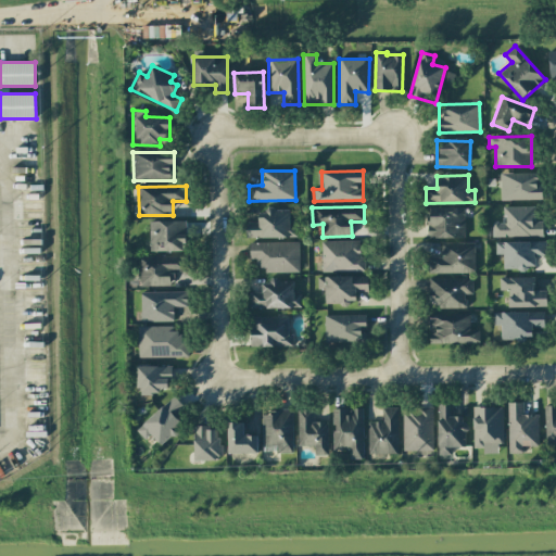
[(492,237),(543,237),(543,222),(535,222),(535,206),(504,206),(503,223),(493,223),(492,237)]
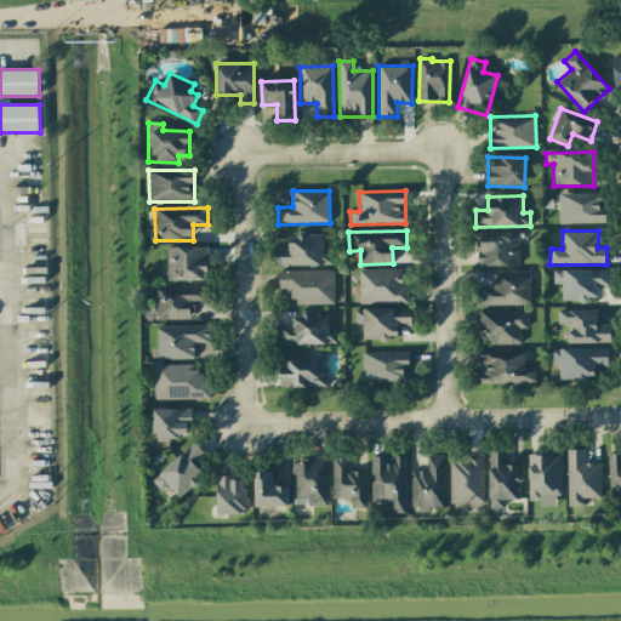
[(518,232),(478,233),(479,266),(519,266),(518,232)]
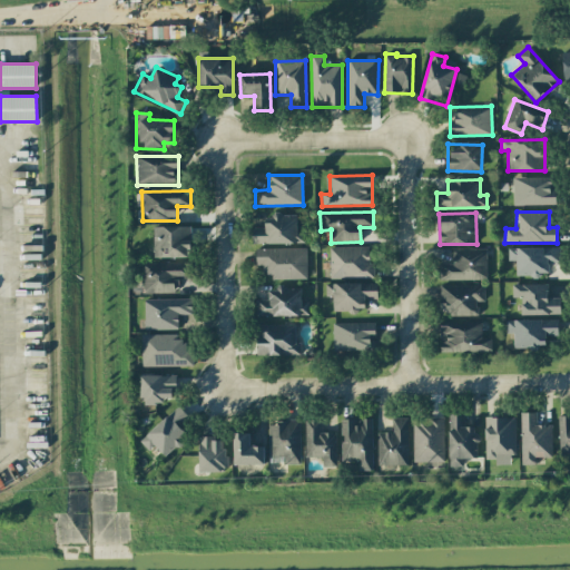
[(252,245),(304,243),(304,231),(297,231),(296,215),(264,216),(265,228),(252,228),(252,245)]
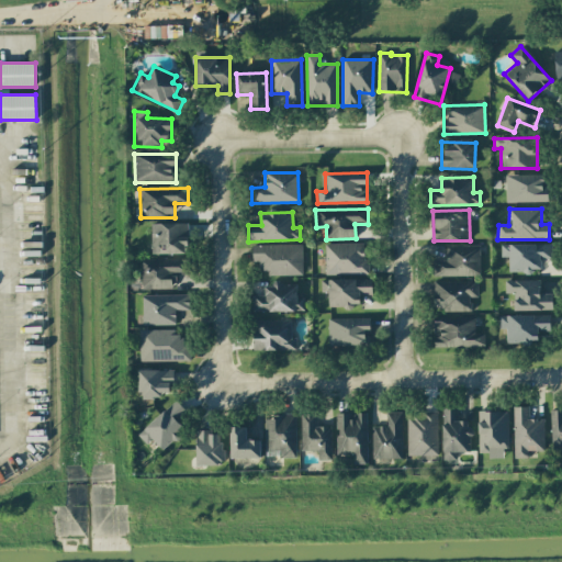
[(188,224),(150,224),(152,255),(189,254),(188,224)]
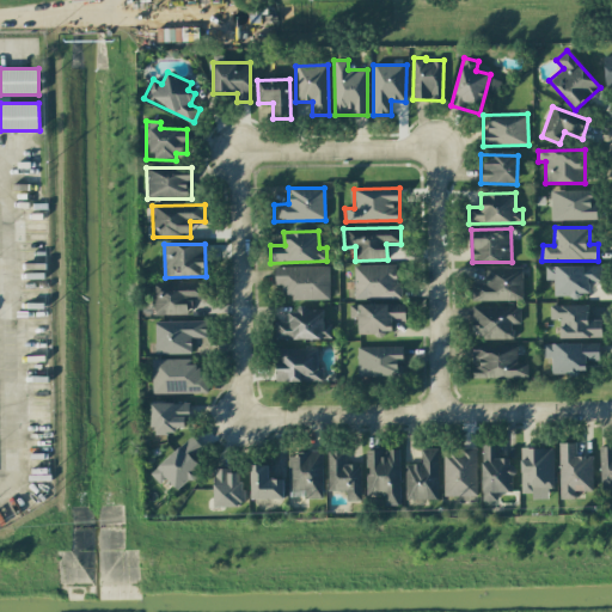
[(396,265),(354,265),(354,299),(402,298),(402,283),(397,283),(396,265)]
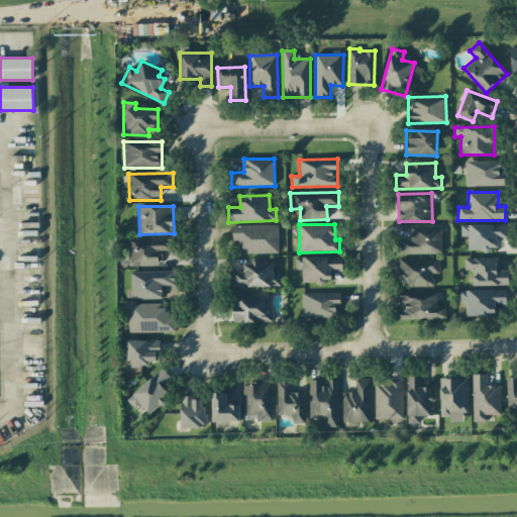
[(460,225),(460,237),(468,236),(469,251),(498,250),(498,239),(508,238),(508,224),(460,225)]
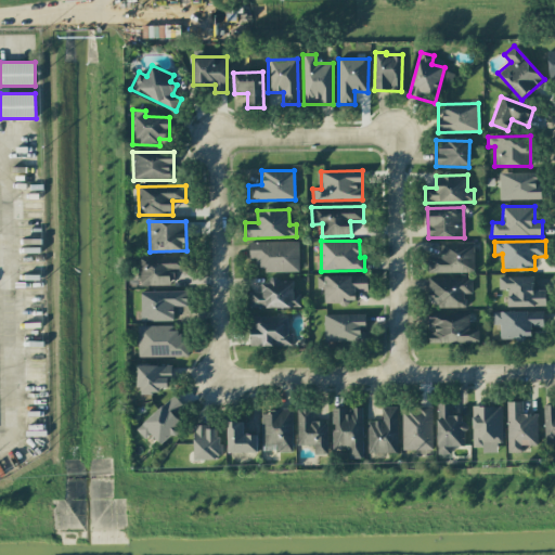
[(298,242),(248,243),(249,259),(257,259),(257,272),(298,271),(298,242)]
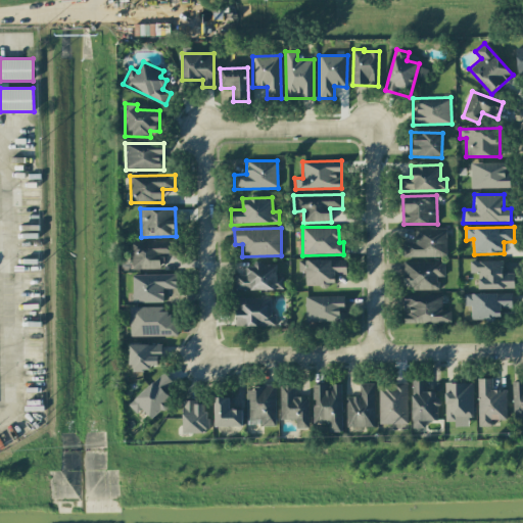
[(446,256),(445,228),(415,229),(416,242),(403,242),(403,257),(446,256)]
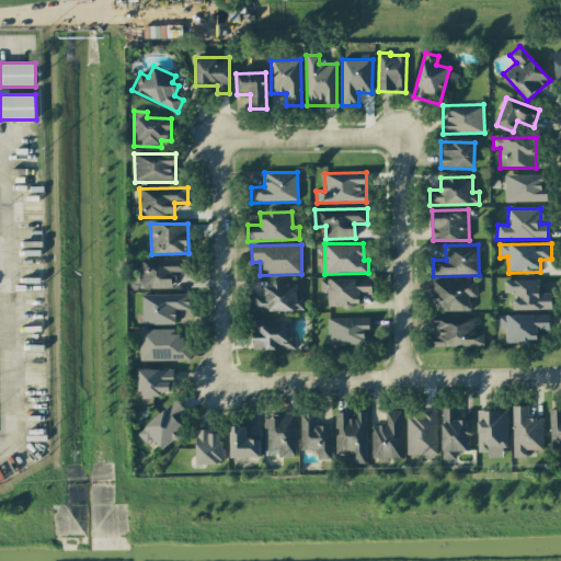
[(174,288),(174,275),(189,274),(189,259),(140,260),(141,289),(174,288)]
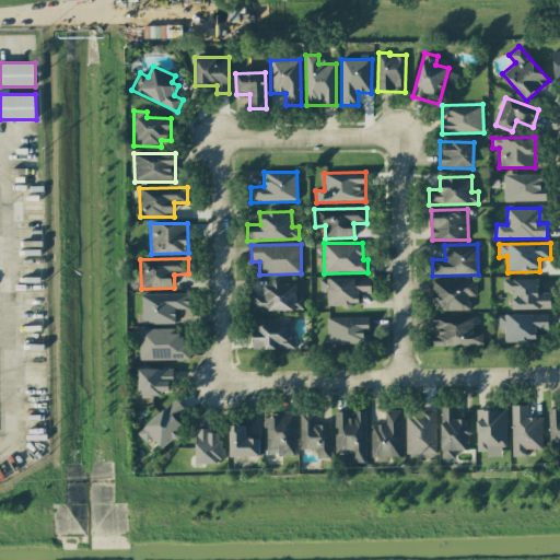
[(371,278),(319,279),(321,291),(327,291),(327,306),(359,306),(359,294),(371,294),(371,278)]
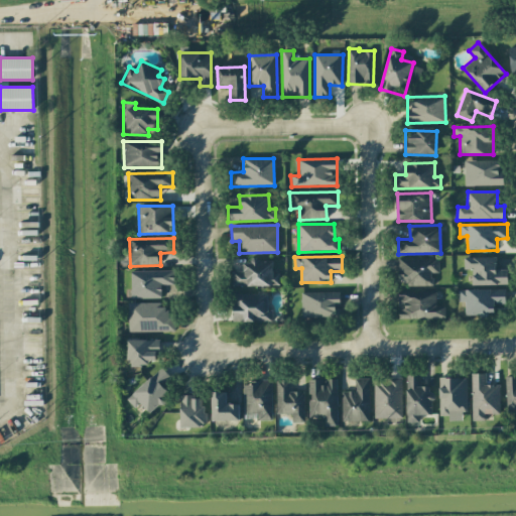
[(472,285),(508,284),(507,270),(496,270),(496,257),(464,258),(464,270),(472,269),(472,285)]
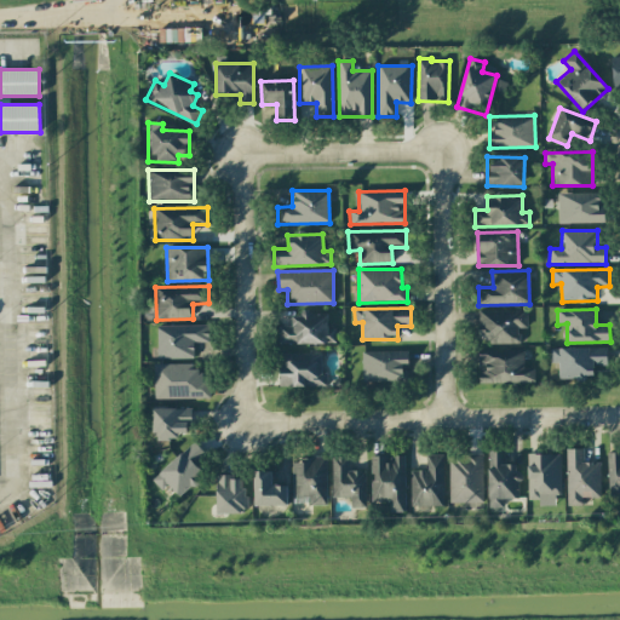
[(526,310),(478,311),(478,337),(487,337),(487,344),(520,344),(520,328),(527,328),(526,310)]
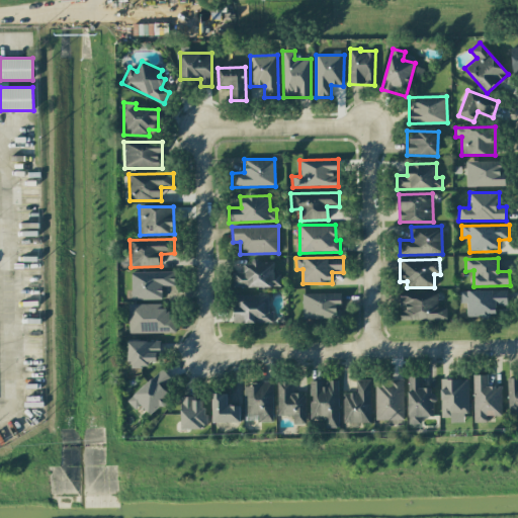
[(280,286),(280,271),(273,271),(273,261),(244,262),(244,273),(233,273),(234,287),(280,286)]
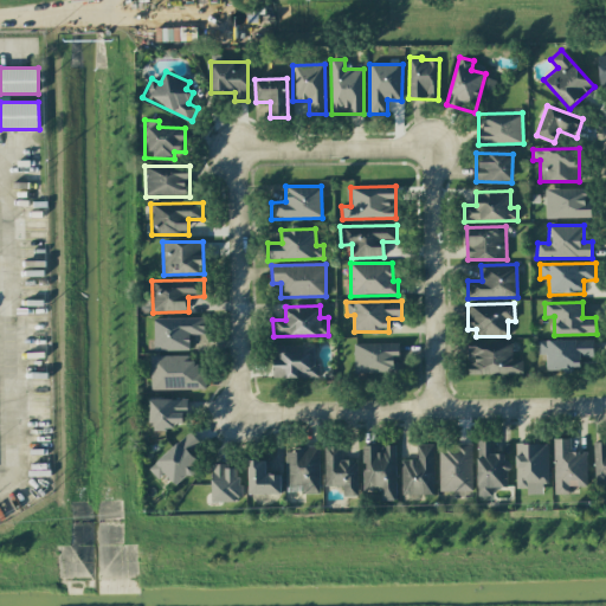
[(204,318),(153,318),(154,350),(191,350),(189,335),(204,335),(204,318)]
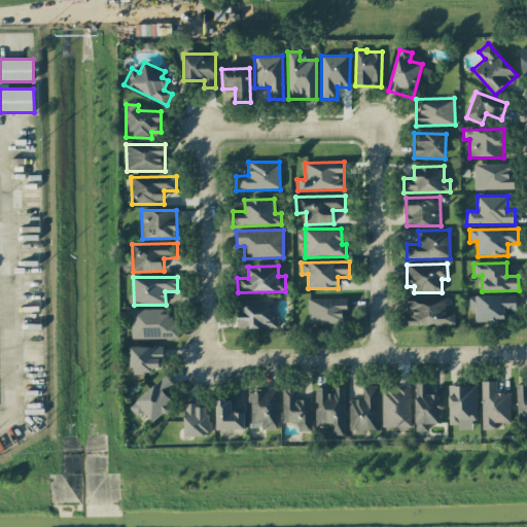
[(516,295),(467,296),(467,309),(475,309),(475,322),(504,321),(504,311),(516,311),(516,295)]
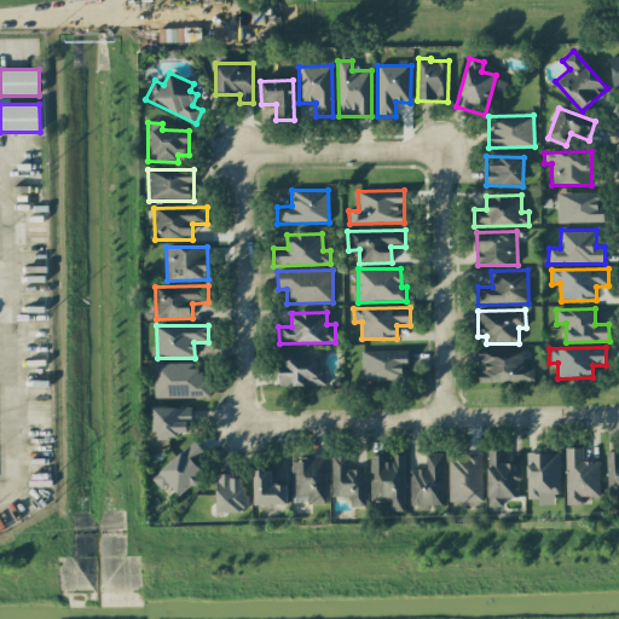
[(408,351),(362,351),(362,381),(401,381),(401,368),(408,368),(408,351)]
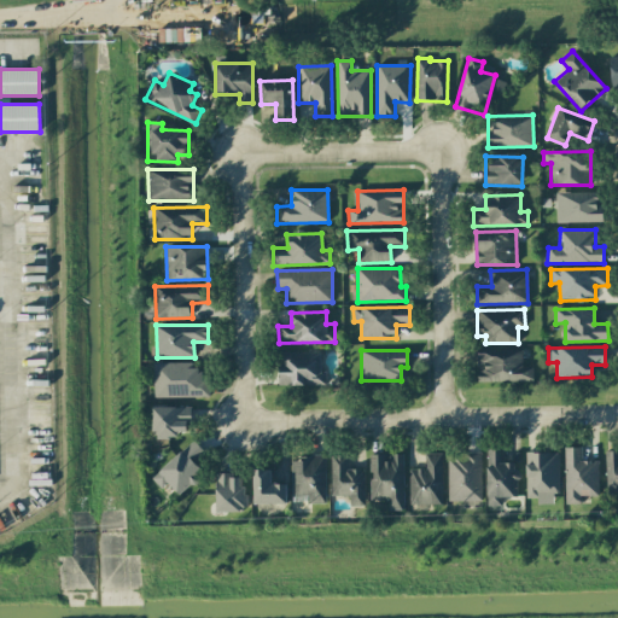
[(523,367),(523,350),(477,350),(477,382),(532,382),(532,367),(523,367)]
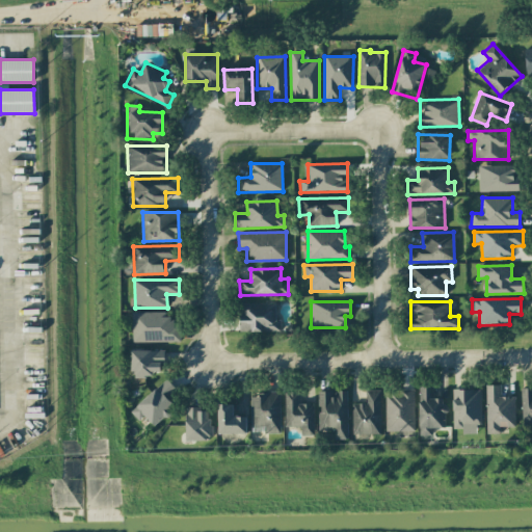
[(280,331),(280,320),(276,320),(275,302),(240,303),(240,333),(280,331)]
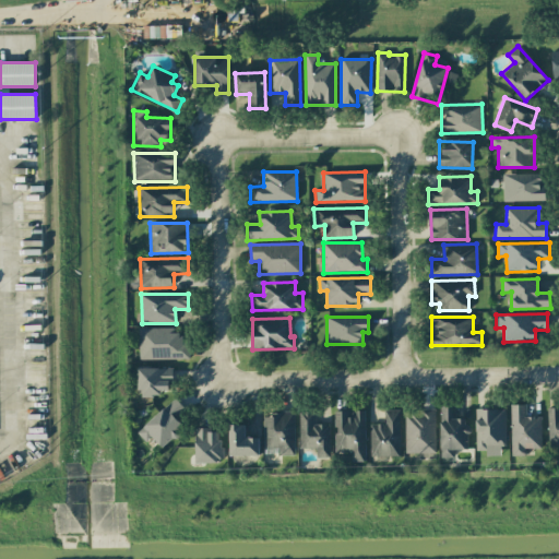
[(140,359),(189,358),(188,342),(181,342),(180,329),(139,330),(140,359)]
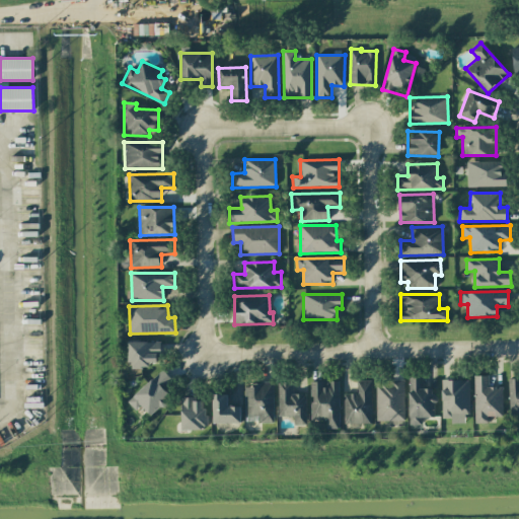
[(159,342),(128,343),(129,367),(159,366),(159,342)]
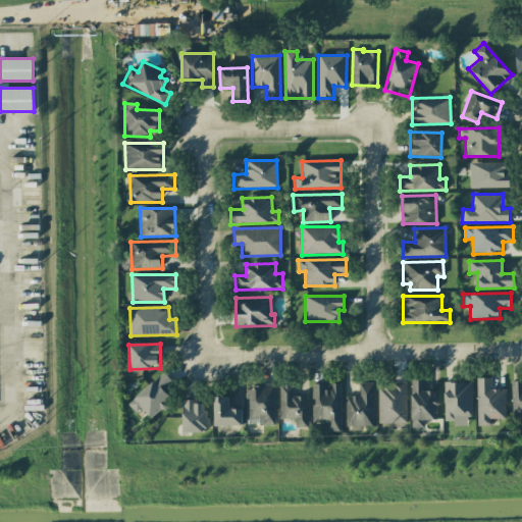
[(164,389),(173,381),(163,371),(128,405),(136,413),(142,408),(152,419),(167,405),(164,401),(170,396),(164,389)]
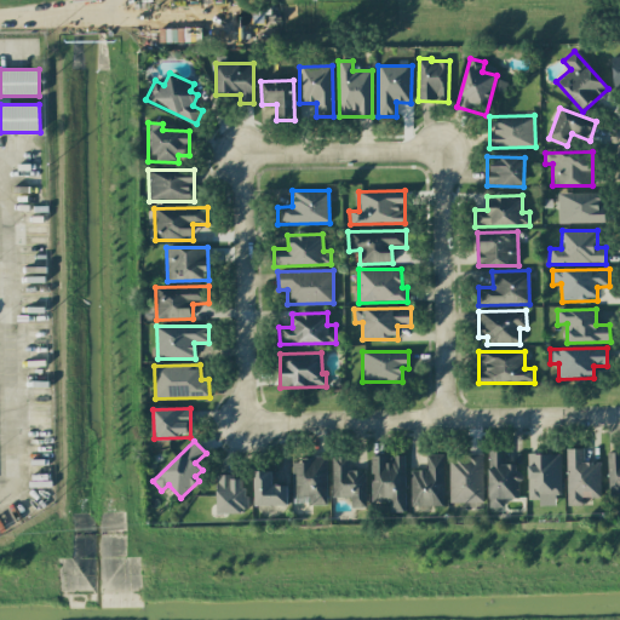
[(584,498),(601,498),(600,463),(584,463),(584,448),(566,448),(567,506),(584,506),(584,498)]
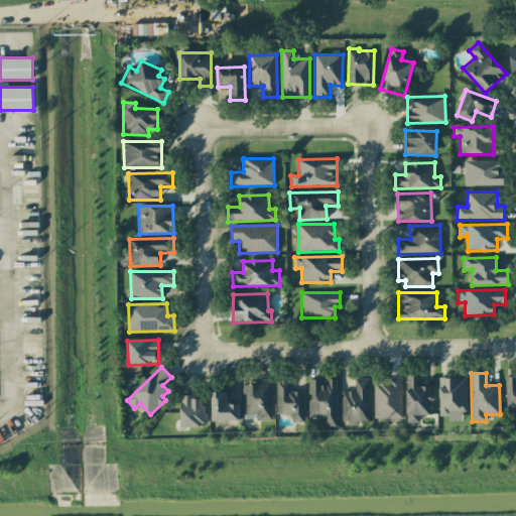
[(432,415),(431,386),(421,386),(420,375),(405,375),(407,423),(418,422),(418,415),(432,415)]
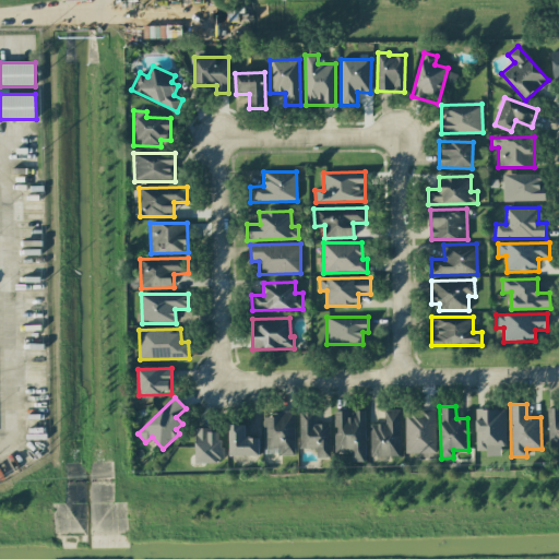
[(558,407),(547,408),(548,447),(558,445),(558,407)]
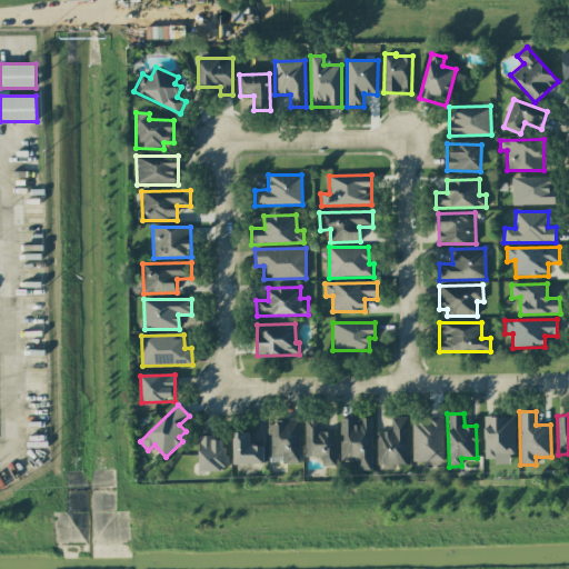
[(377,465),(408,465),(407,417),(390,418),(391,431),(377,432),(377,465)]
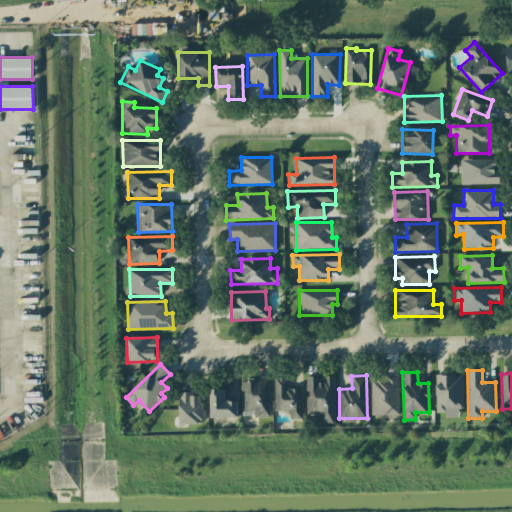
[(398,375),(371,375),(371,415),(399,415),(398,375)]
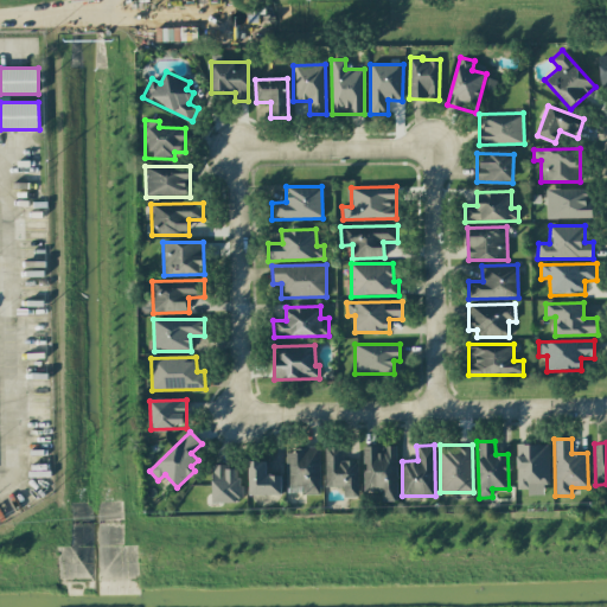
[(549,487),(549,445),(517,445),(516,486),(549,487)]
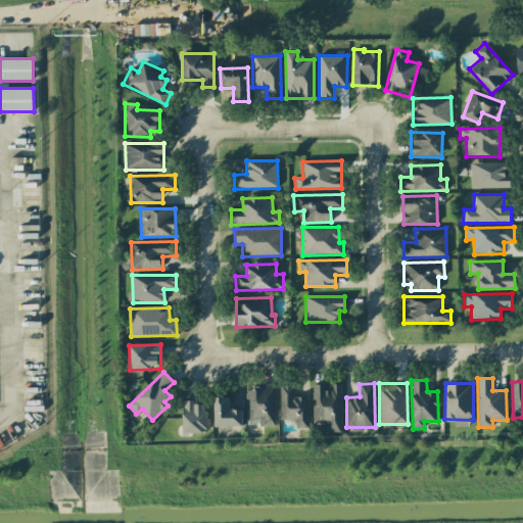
[(341,385),(328,385),(328,384),(313,385),(314,423),(329,423),(330,432),(341,431),(341,385)]
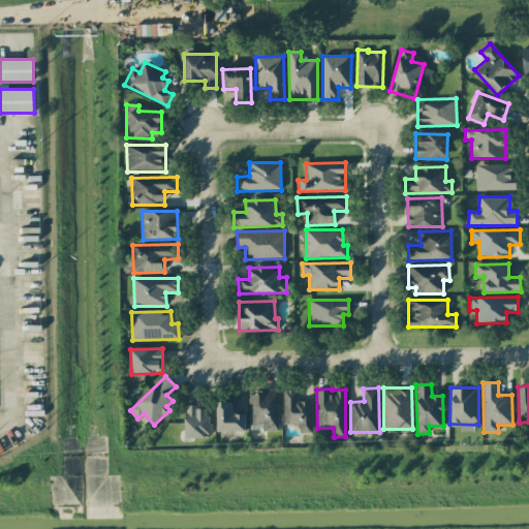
[(262,431),(279,431),(278,390),(259,391),(259,395),(249,395),(250,424),(262,424),(262,431)]
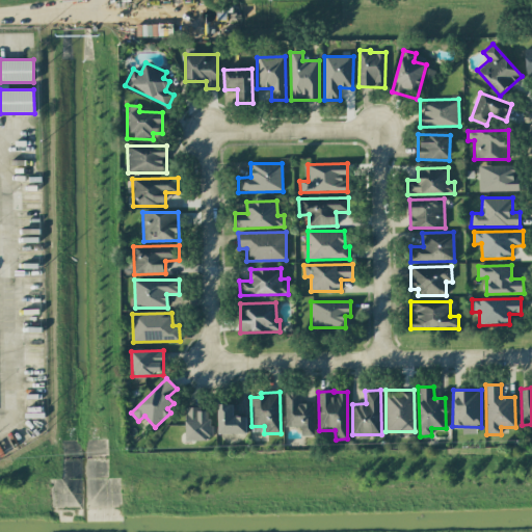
[(299,392),(285,392),(286,427),(300,426),(301,435),(314,435),(313,403),(300,404),(299,392)]
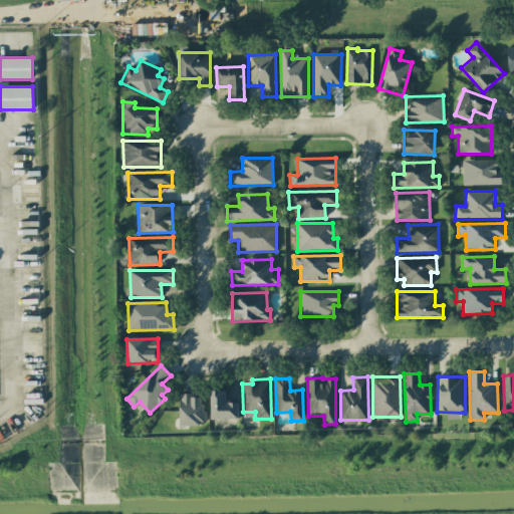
[(225,391),(211,391),(211,420),(239,419),(238,403),(225,403),(225,391)]
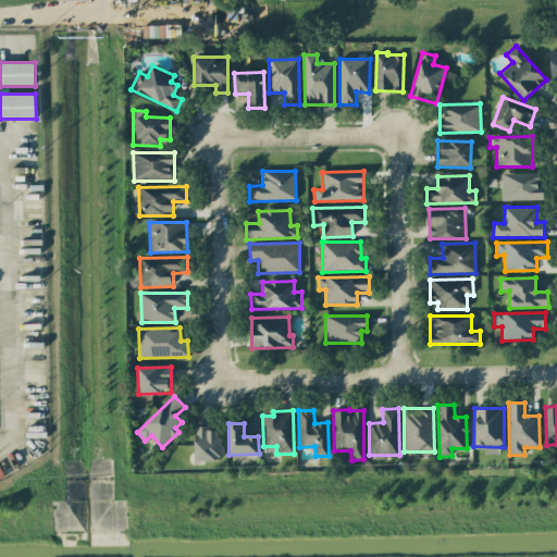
[(221,459),(220,428),(194,429),(195,460),(221,459)]
